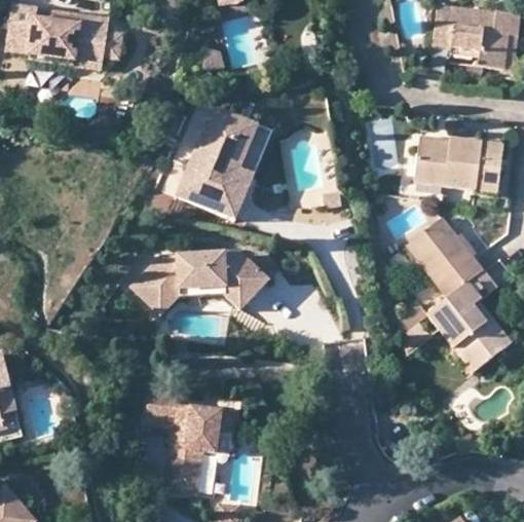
[(104,53),(108,29),(110,15),(81,10),(79,21),(54,15),(57,6),(25,0),(13,0),(7,33),(32,37),(30,49),(73,57),(72,62),(102,67),(104,53)]
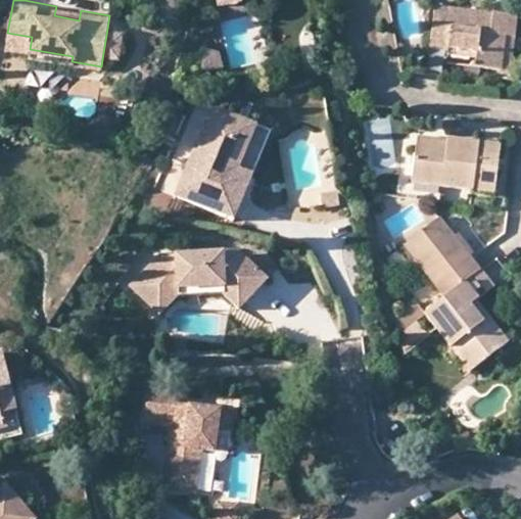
[(506,35),(514,36),(517,14),(433,4),(429,44),(475,50),(473,65),(502,68),(506,35)]
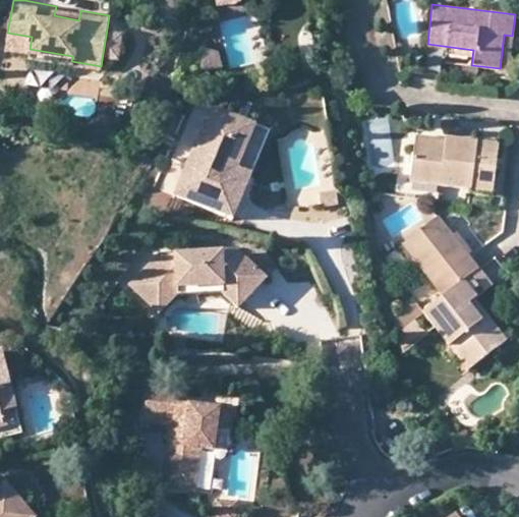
[(80,10),(56,6),(54,15),(78,20),(80,10)]
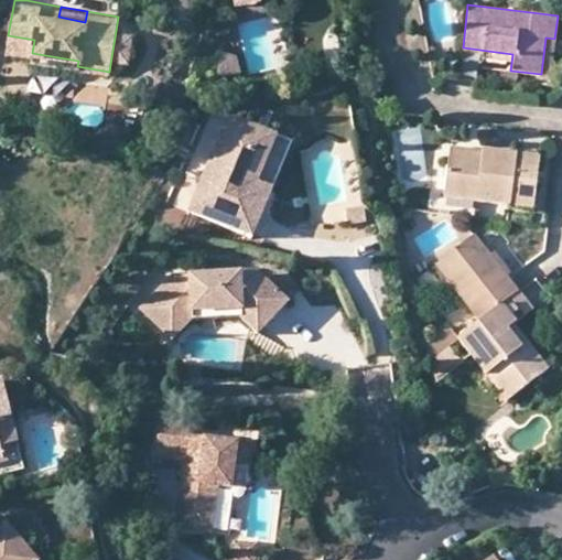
[(132,33),(116,31),(111,57),(128,61),(132,33)]
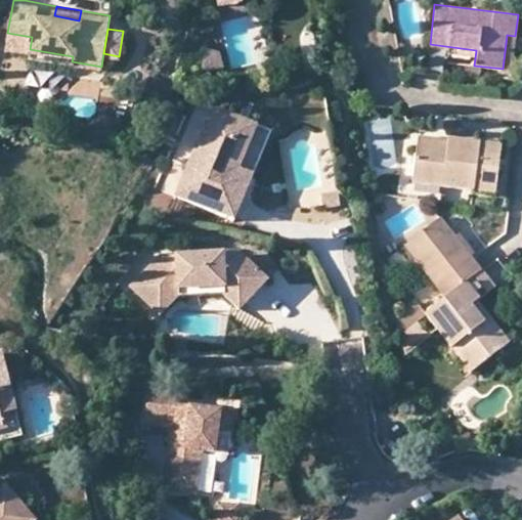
[(5,44),(30,49),(32,37),(7,33),(5,44)]
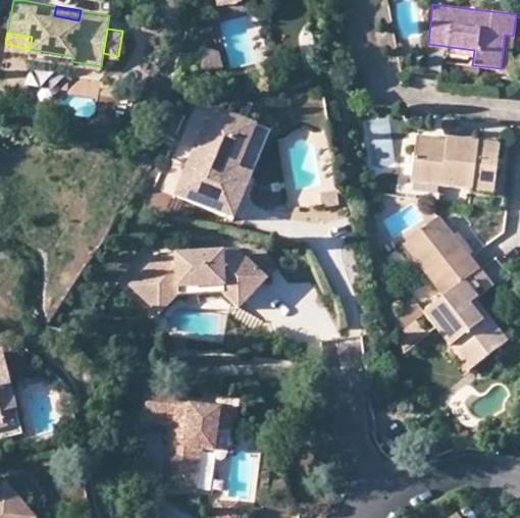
[(510,69),(513,36),(505,35),(501,68),(510,69)]
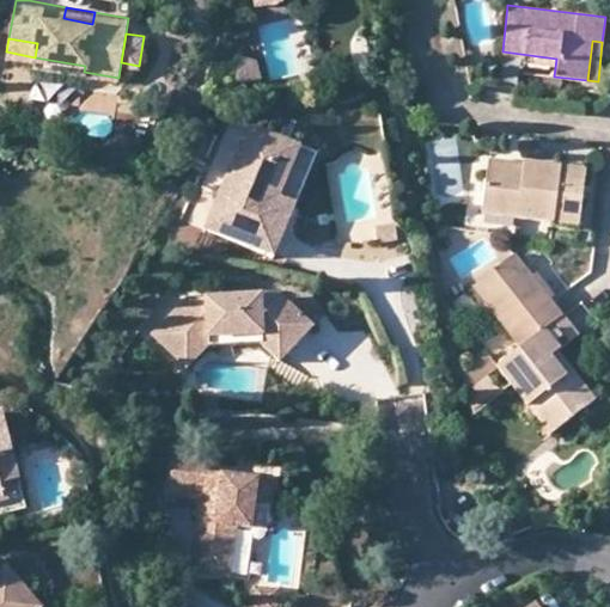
[(34,63),(84,72),(85,66),(35,57),(34,63)]
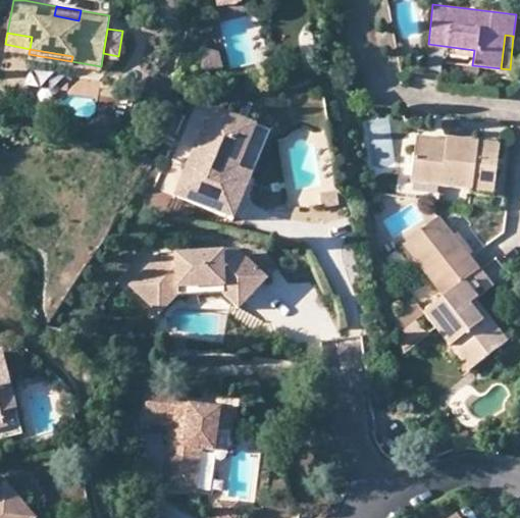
[(207,101),(189,145),(195,148),(212,103),(207,101)]
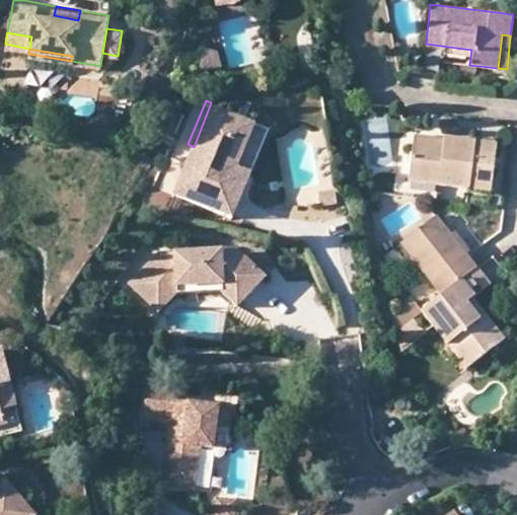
[(229,214),(265,125),(211,102),(194,147),(188,144),(169,190),(229,214)]
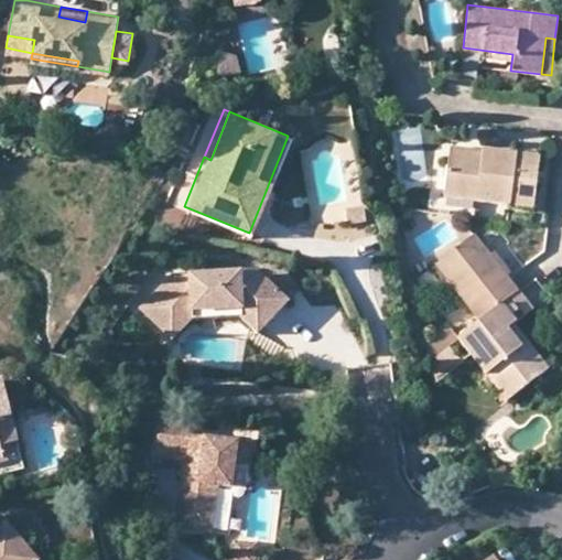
[(450,143),(449,152),(481,157),(482,148),(450,143)]
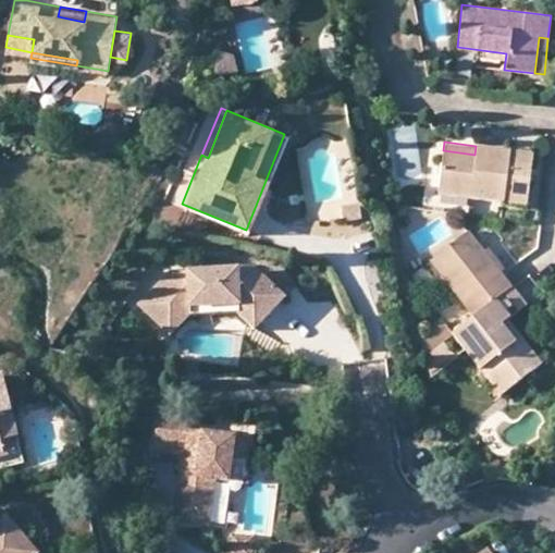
[(475,155),(443,150),(438,191),(526,201),(532,151),(476,144),(476,146),(475,155)]
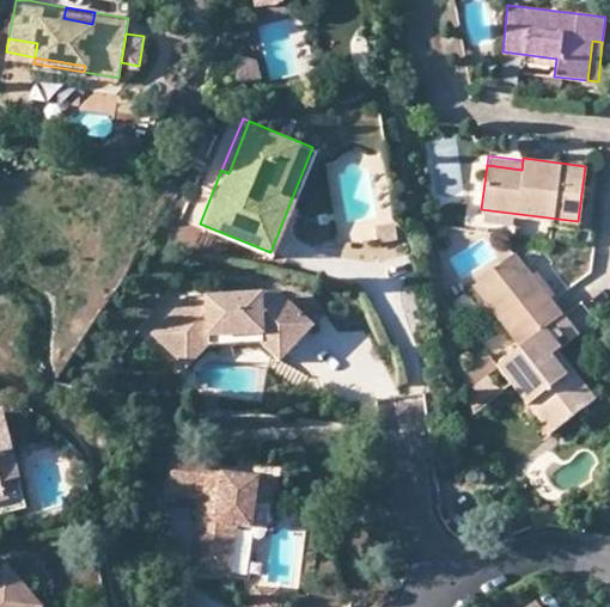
[(394,224),(373,227),(376,240),(396,237),(394,224)]
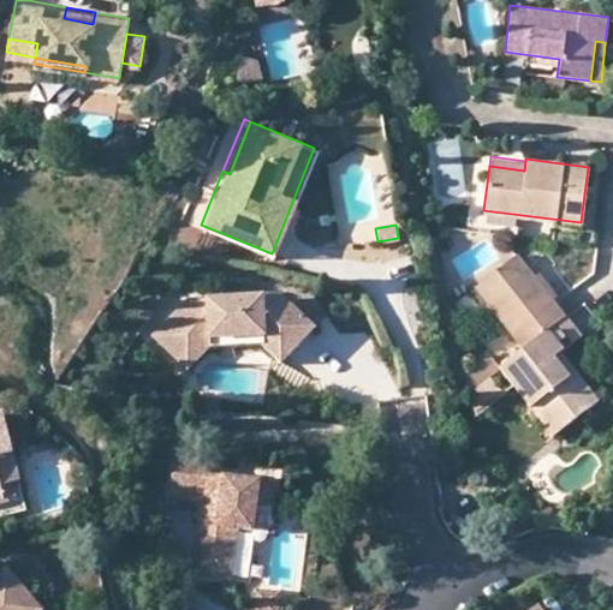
[(516,253),(475,283),(524,347),(563,316),(516,253)]
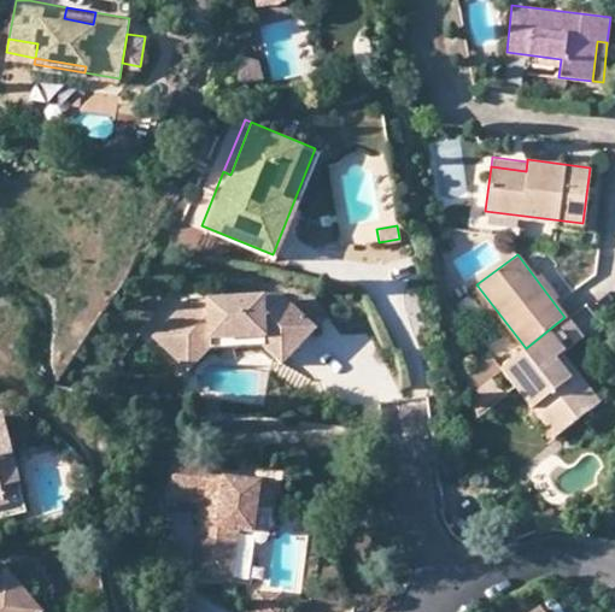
[(261,334),(261,343),(279,360),(311,325),(277,294),(185,293),(151,329),(180,357),(199,337),(197,335),(198,334),(261,334)]
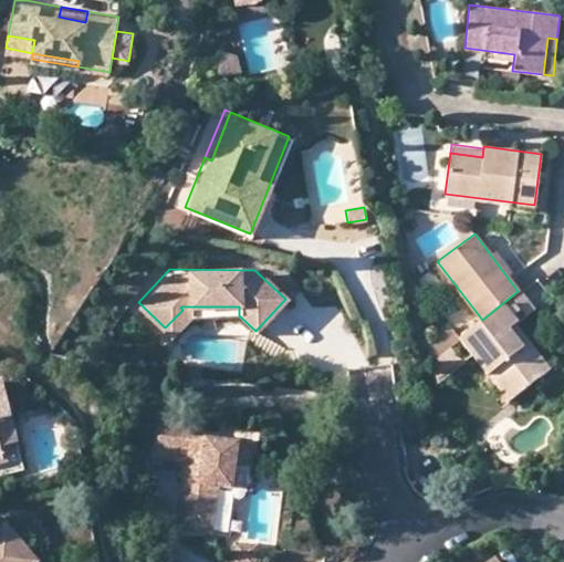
[(520,289),(518,291),(482,320),(459,337),(508,399),(541,373),(529,358),(539,352),(515,322),(535,308),(520,289)]
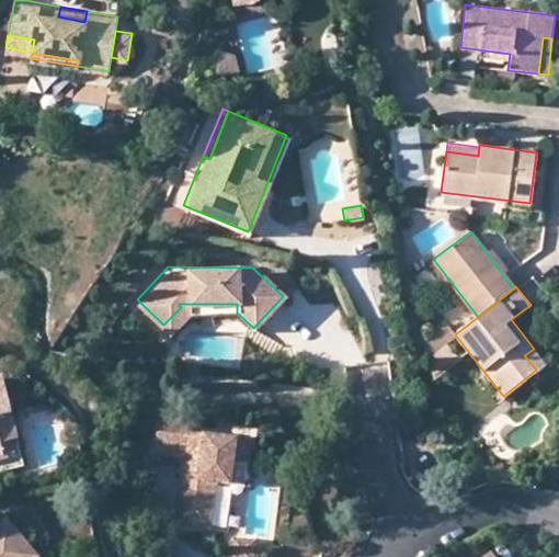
[(184,311),(237,313),(237,304),(180,304),(179,305),(181,307),(163,325),(168,329),(184,311)]
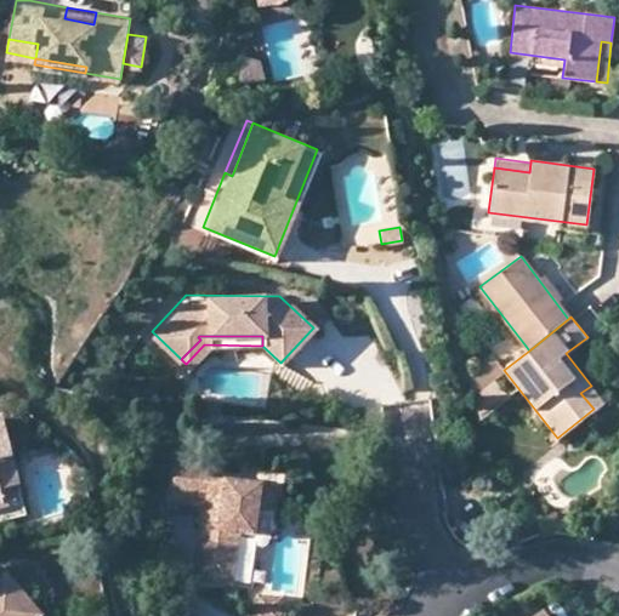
[(487,410),(515,393),(493,358),(465,376),(487,410)]
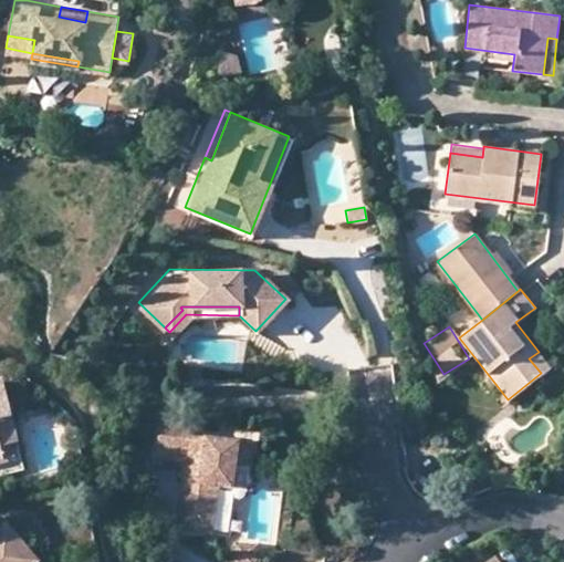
[(550,366),(539,352),(529,358),(541,373),(550,366)]
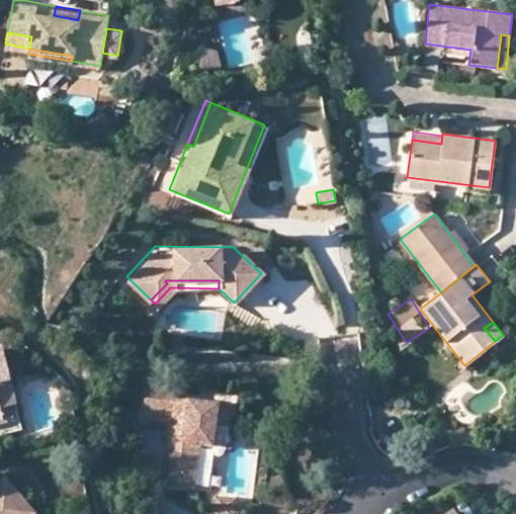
[(165,339),(183,341),(184,334),(166,332),(165,339)]
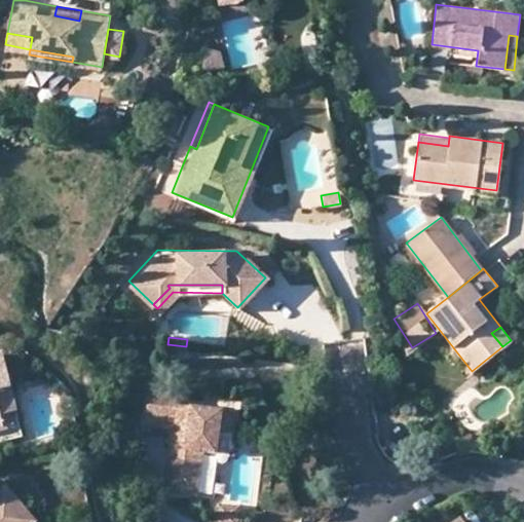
[(0,393),(12,389),(3,353),(0,355),(0,430),(6,429),(3,415),(0,402),(0,393)]
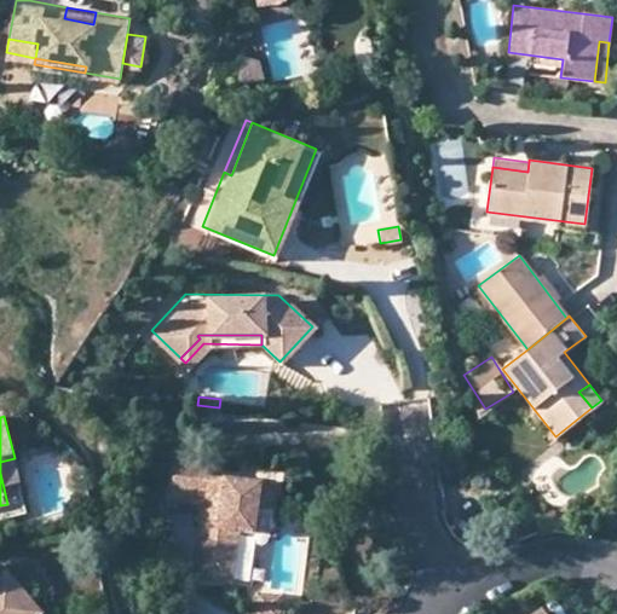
[(254,508),(271,510),(275,484),(205,474),(207,455),(174,451),(168,496),(200,500),(206,502),(203,522),(197,522),(190,573),(230,579),(236,528),(251,531),(254,508)]
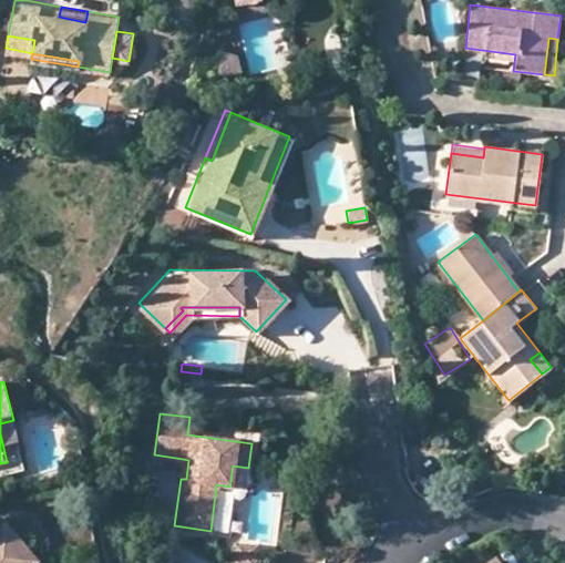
[(19,444),(13,420),(0,423),(0,433),(3,448),(19,444)]
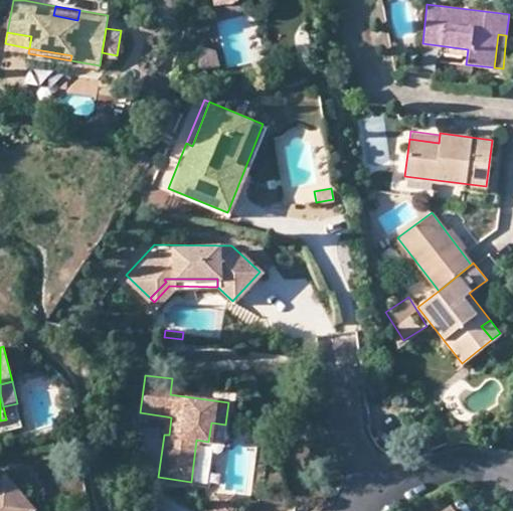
[(223,444),(225,424),(211,422),(208,442),(223,444)]
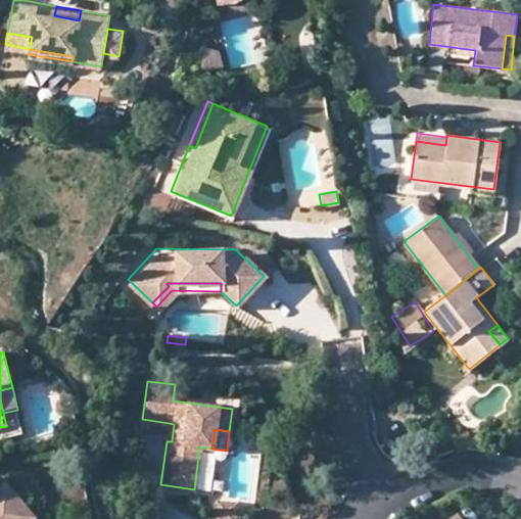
[(0,518),(35,518),(38,518),(7,481),(0,486),(0,518)]
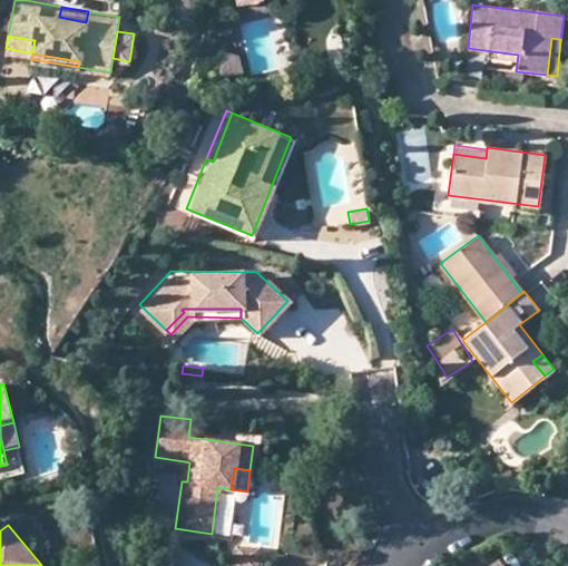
[(258,565),(261,549),(238,546),(235,565),(258,565)]
